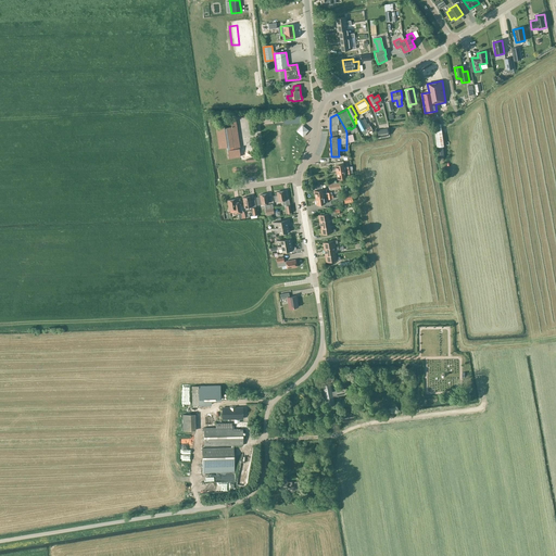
[(362,121),(361,118),(356,121),(362,130),(366,128),(368,133),(369,131),(370,134),(373,133),(371,130),(373,130),(368,123),(367,124),(365,118),(362,121)]
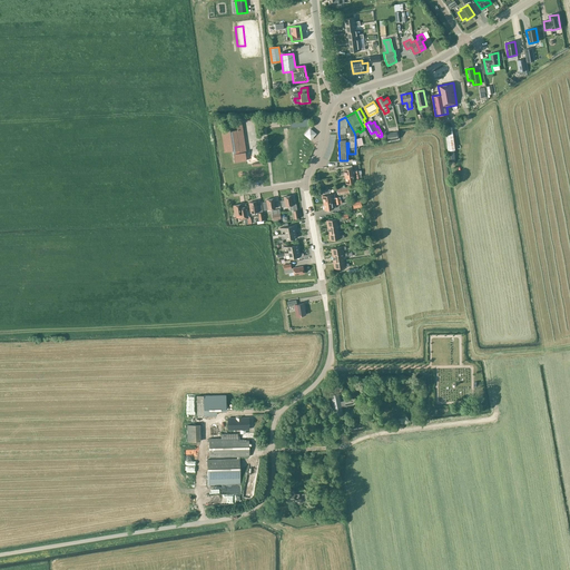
[(246,153),(243,129),(242,123),(236,123),(237,130),(229,131),(229,129),(220,130),(224,151),(233,150),(233,154),(234,163),(246,160),(245,153),(246,153)]
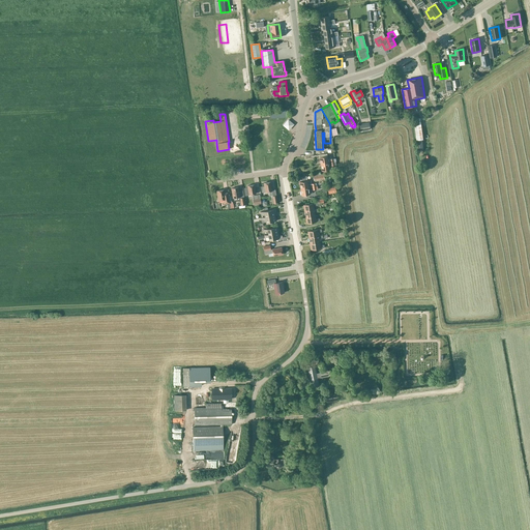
[(282,124),(288,129),(293,123),(288,118),(282,124)]
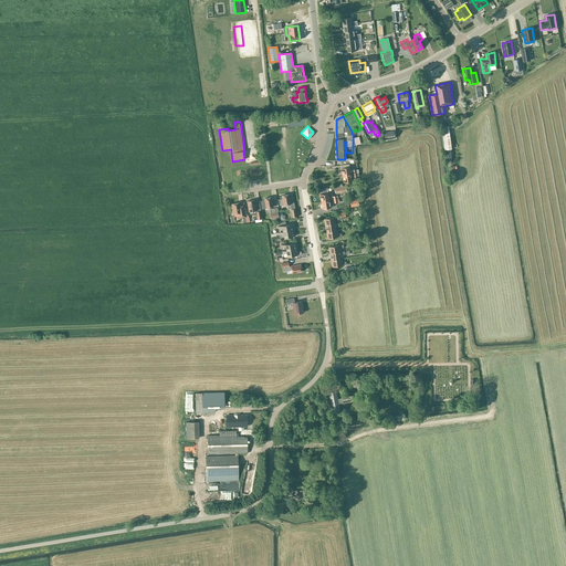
[(451,149),(449,126),(442,127),(444,150),(451,149)]
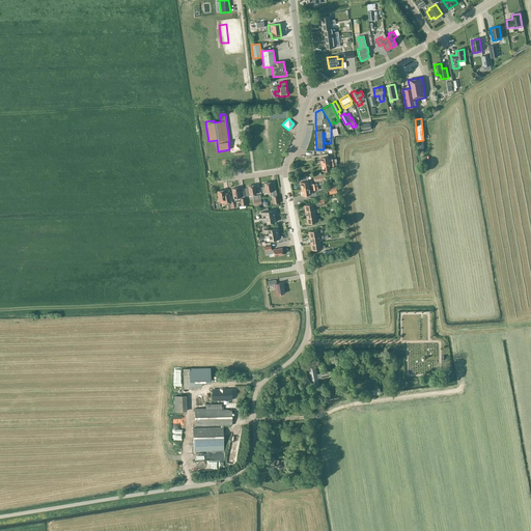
[(334,162),(322,164),(323,171),(330,170),(329,166),(332,166),(335,165),(334,162)]
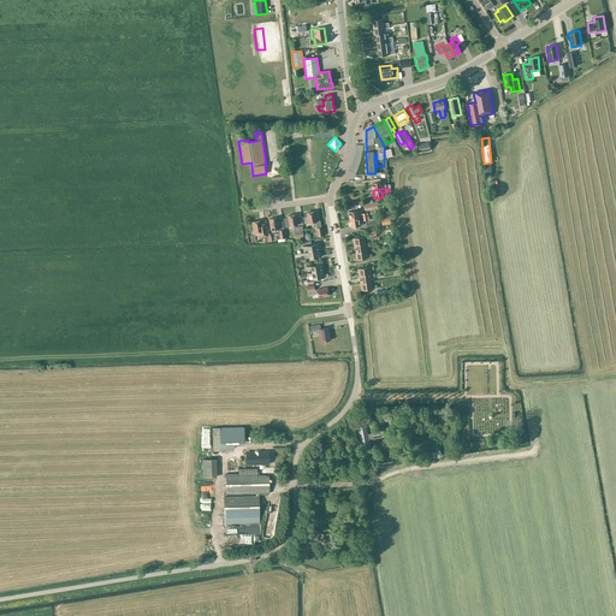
[(317,221),(314,212),(307,213),(307,217),(303,217),(304,224),(308,223),(313,223),(314,226),(317,226),(317,221)]
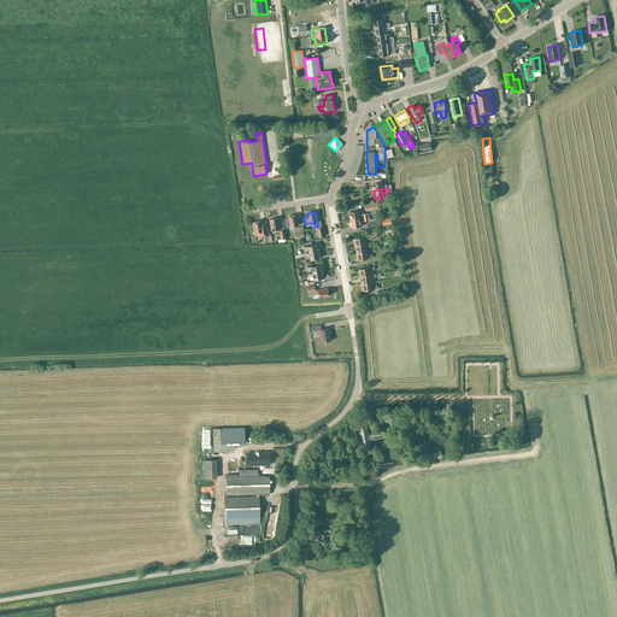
[(298,225),(295,215),(288,216),(289,227),(298,225)]
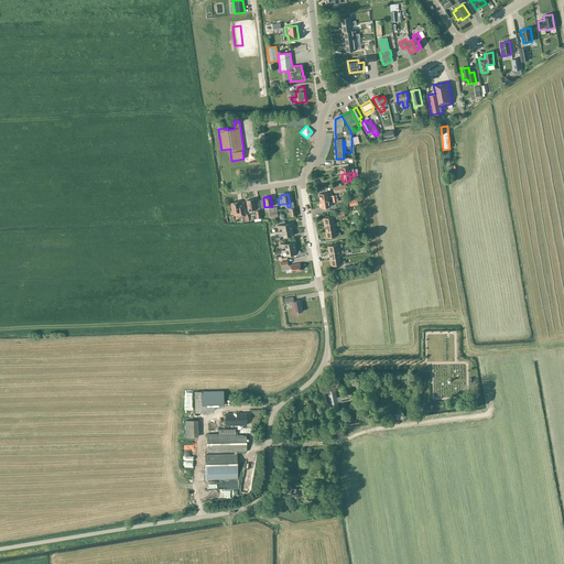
[(335,198),(320,201),(321,208),(329,207),(328,203),(333,202),(336,202),(337,202),(337,199),(346,198),(346,196),(335,198)]
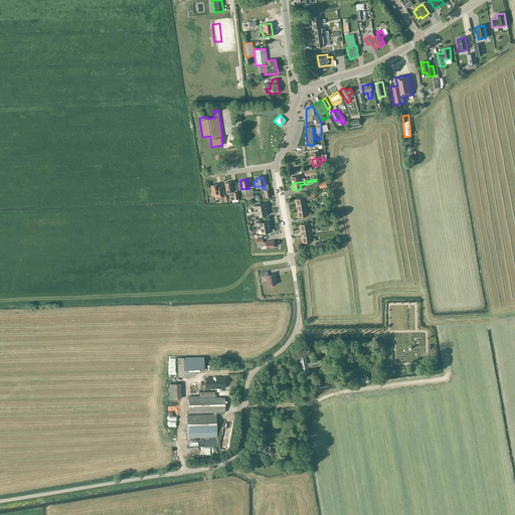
[(232,186),(231,182),(225,183),(226,192),(232,191),(234,200),(238,199),(236,187),(232,186)]
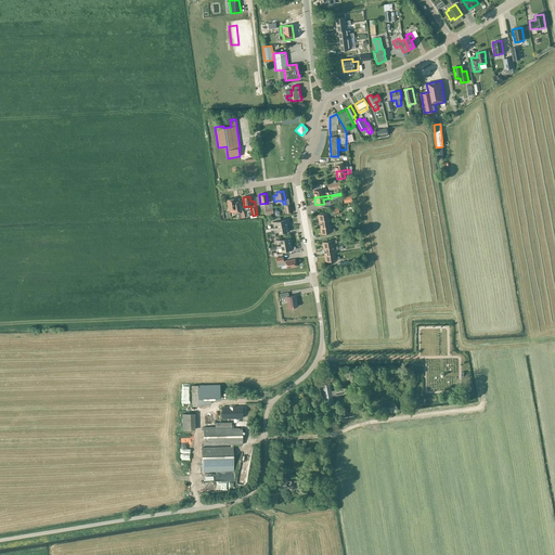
[(235,202),(234,198),(227,199),(229,209),(233,209),(234,211),(234,214),(241,213),(241,210),(239,202),(235,202)]
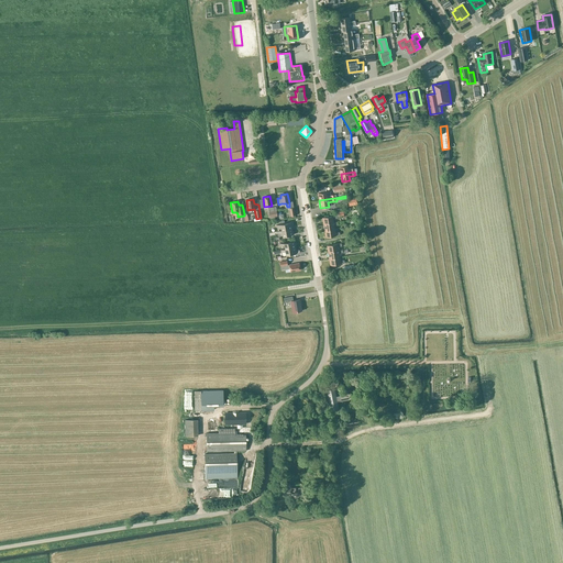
[(277,216),(276,207),(268,208),(269,218),(277,216)]
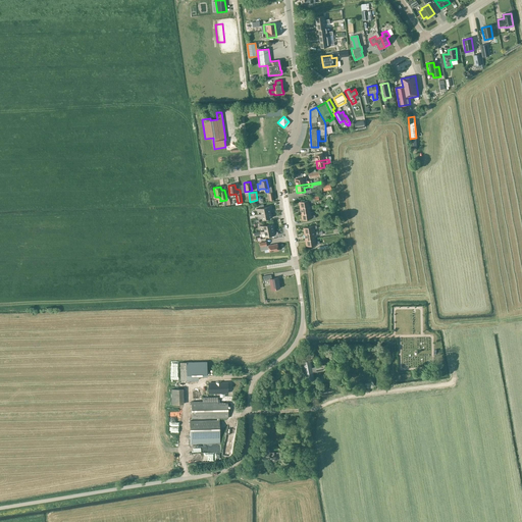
[(309,206),(309,202),(310,202),(310,203),(312,202),(312,200),(299,202),(300,208),(309,206)]
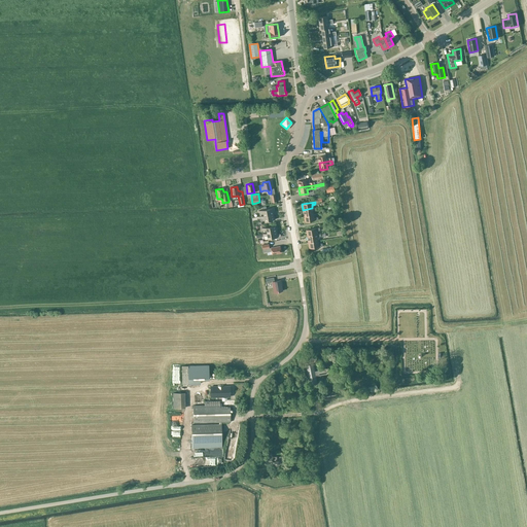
[(303,210),(304,216),(313,214),(313,210),(314,210),(316,210),(316,208),(312,208),(303,210)]
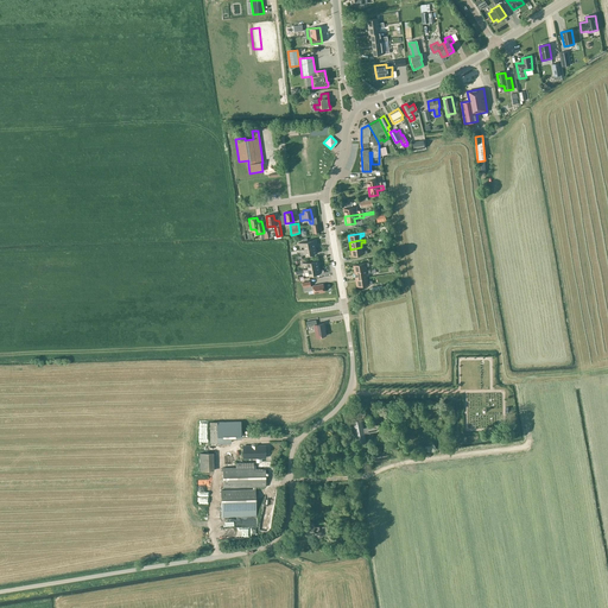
[(353,265),(354,272),(365,271),(365,266),(366,265),(367,266),(369,266),(368,263),(363,264),(353,265)]
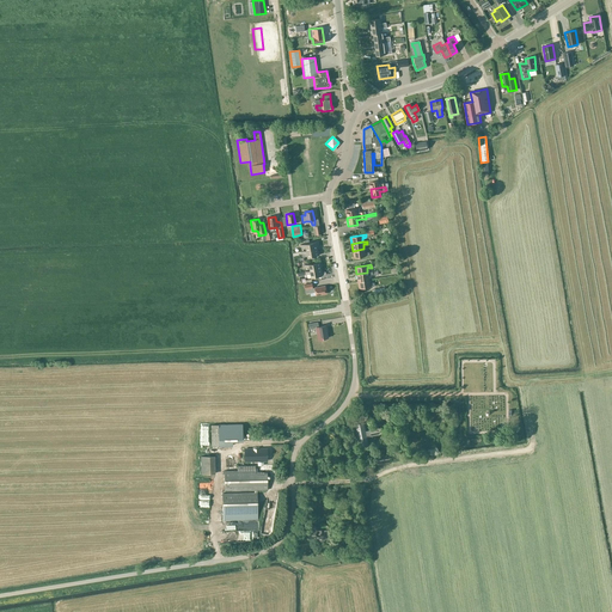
[(356,274),(357,281),(368,280),(368,274),(369,274),(371,275),(372,275),(372,271),(367,273),(356,274)]
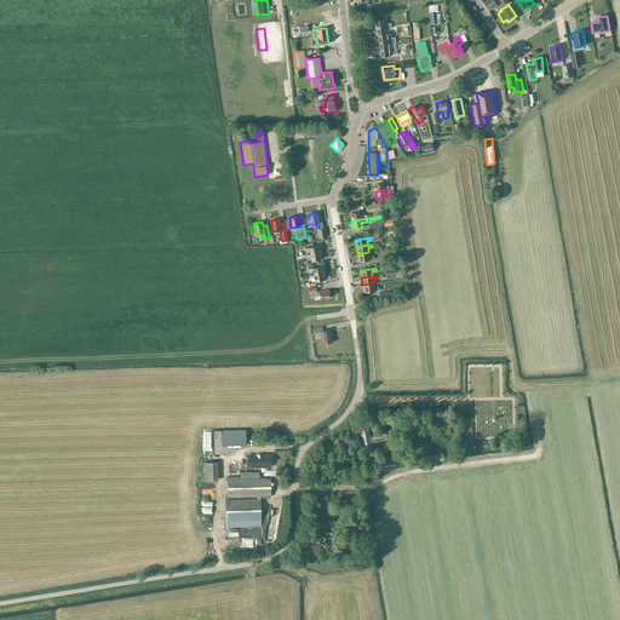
[(331,298),(329,290),(319,292),(316,292),(316,287),(308,288),(310,297),(320,296),(320,299),(331,298)]
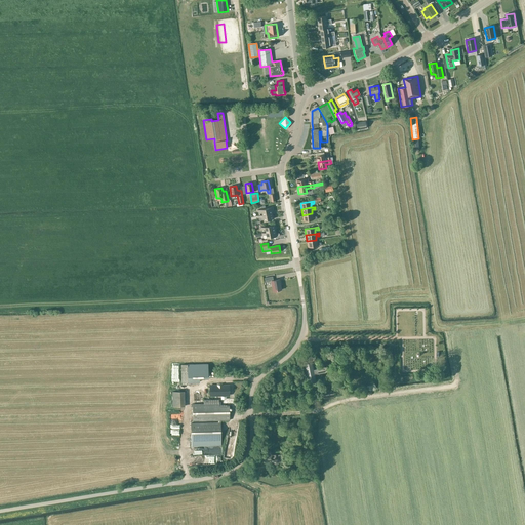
[(273,280),(273,276),(265,278),(265,282),(271,281),(273,291),(281,289),(280,279),(273,280)]
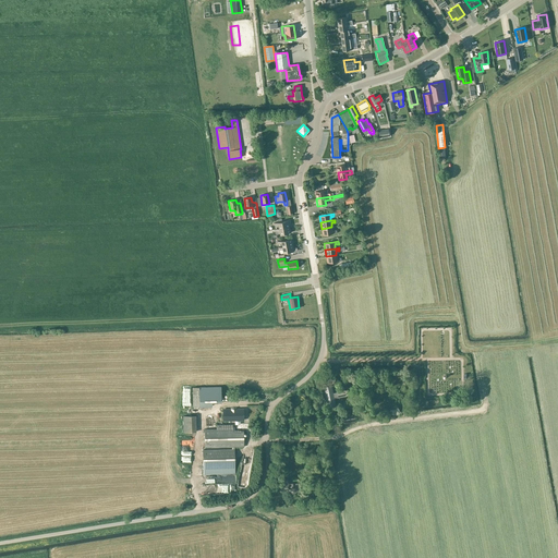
[(329,386),(324,387),(325,397),(327,405),(334,404),(331,396),(336,395),(337,397),(346,395),(348,391),(344,389),(336,391),(336,392),(331,393),(330,386),(329,386)]
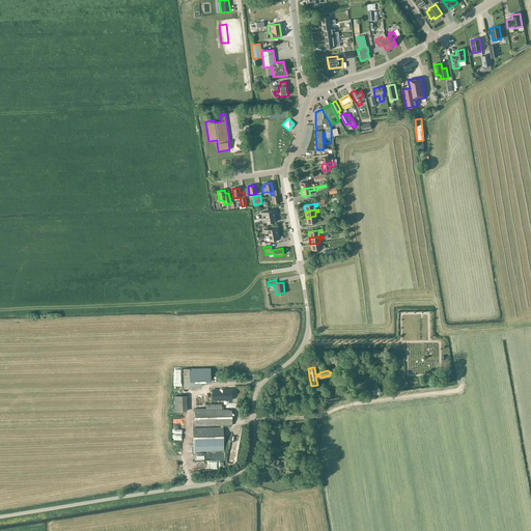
[(210,368),(183,369),(184,387),(190,387),(199,387),(199,382),(205,382),(211,382),(210,368)]
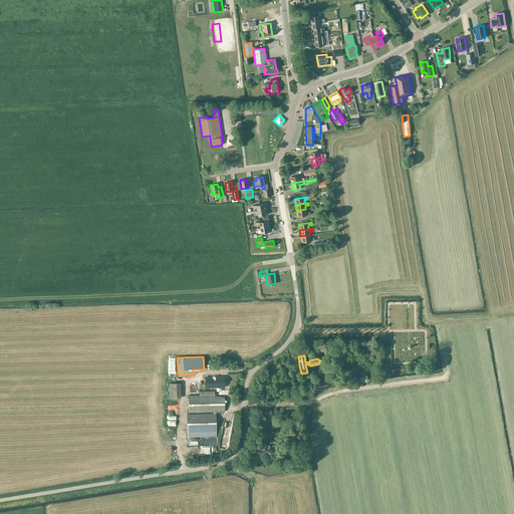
[(217,391),(221,391),(221,387),(223,387),(223,376),(217,376),(213,376),(207,377),(207,388),(217,387),(217,391)]
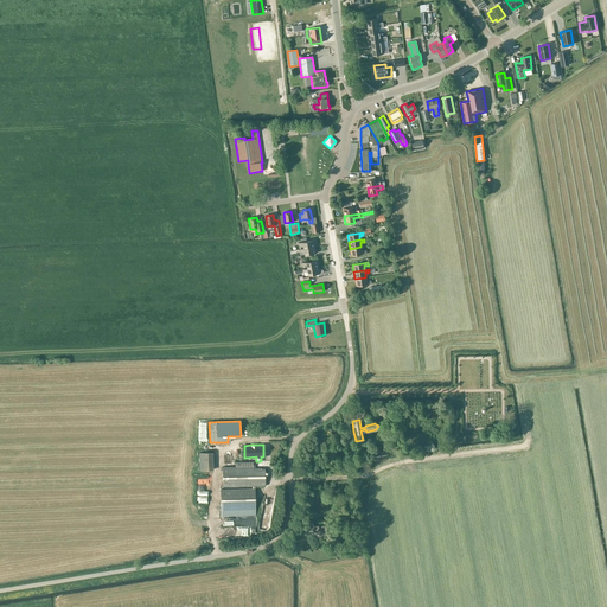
[(212,452),(199,453),(200,471),(212,470),(212,452)]
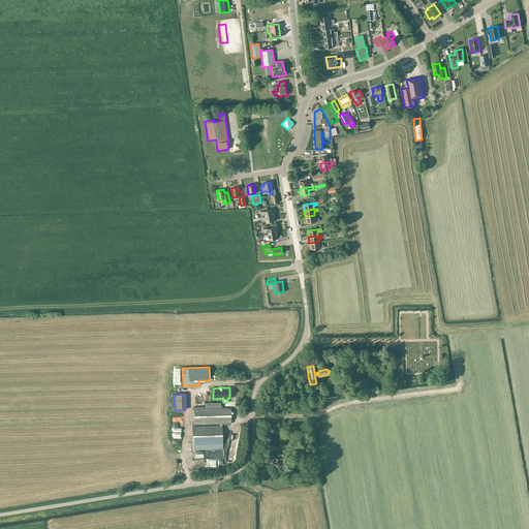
[(230,406),(230,402),(227,402),(223,402),(206,403),(205,403),(205,407),(193,407),(194,425),(231,424),(230,406)]
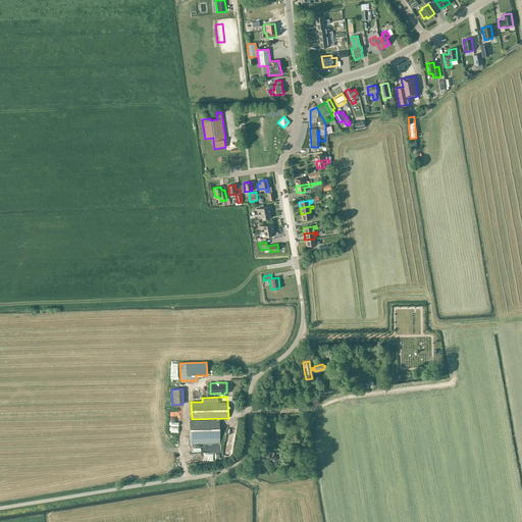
[(180,415),(167,415),(167,420),(169,420),(169,428),(180,428),(180,415)]
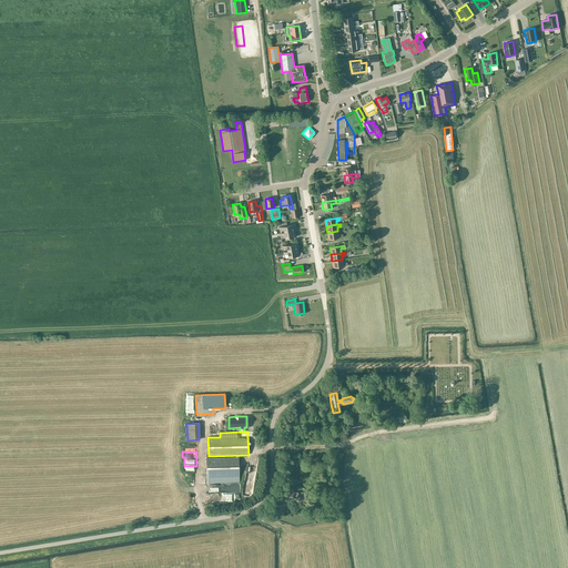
[(240,480),(239,457),(206,458),(208,482),(240,480)]
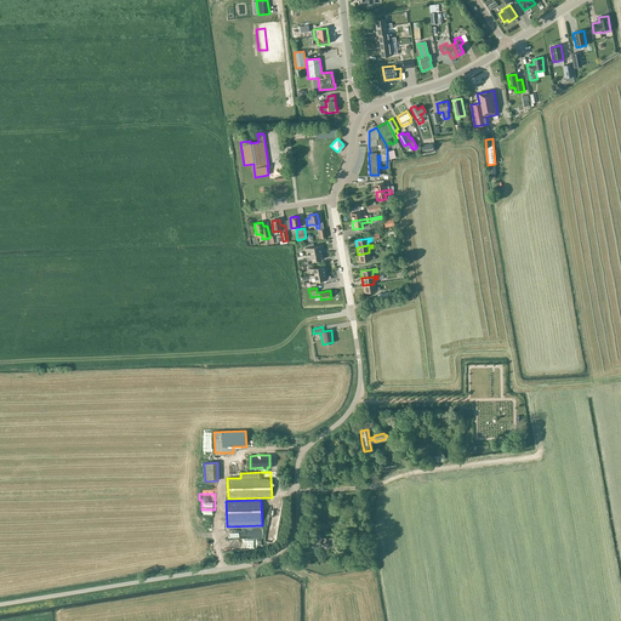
[(232,537),(260,537),(260,528),(244,528),(244,534),(237,534),(237,530),(232,530),(232,537)]
